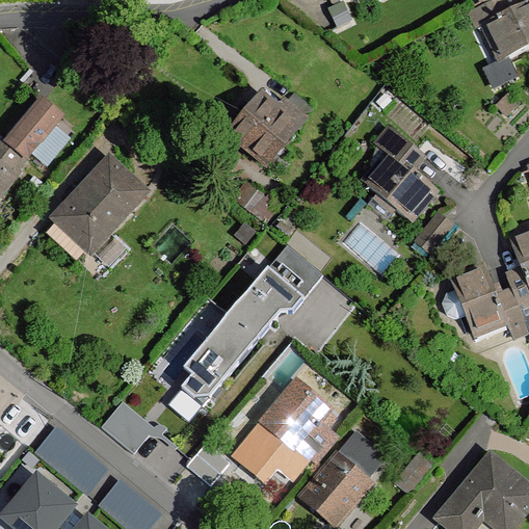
[(506,11),(500,0),(491,0),(482,4),(468,10),(475,26),(485,22),(506,11)]
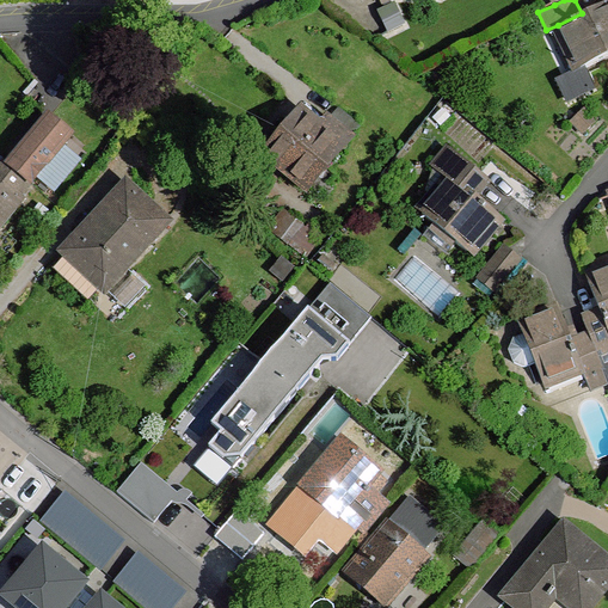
[(605,0),(582,13),(558,25),(578,67),(607,53),(607,0),(605,0)]
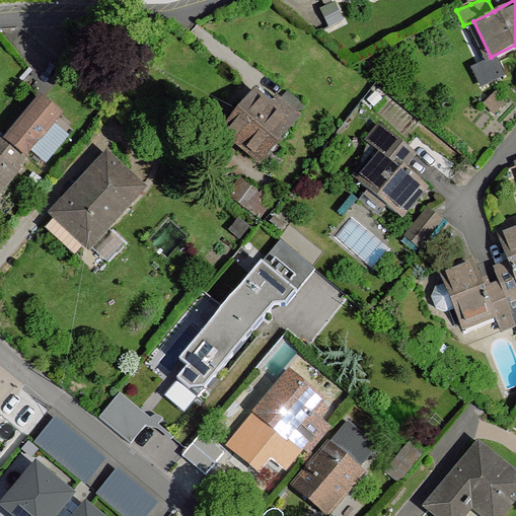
[(499,74),(492,59),(473,68),(480,83),(499,74)]
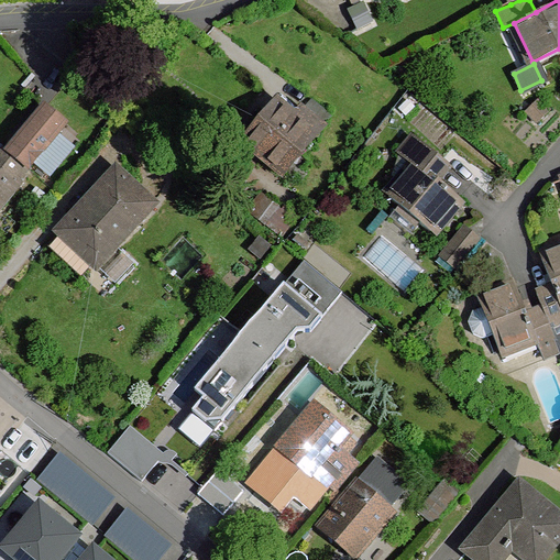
[(547,108),(538,99),(526,111),(536,120),(547,108)]
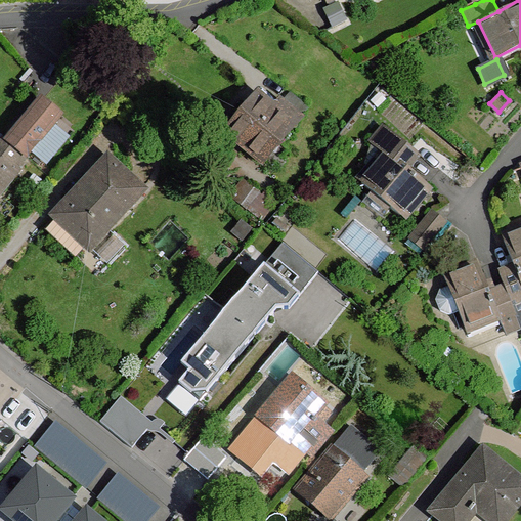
[(257,96),(228,130),(262,159),(297,118),(279,103),(273,110),(257,96)]
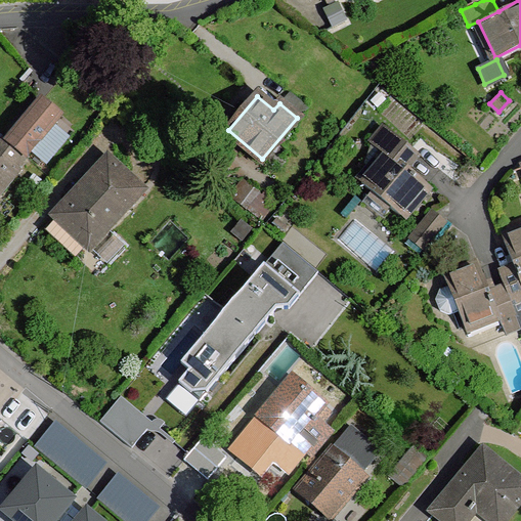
[(39,98),(5,139),(24,154),(57,114),(39,98)]
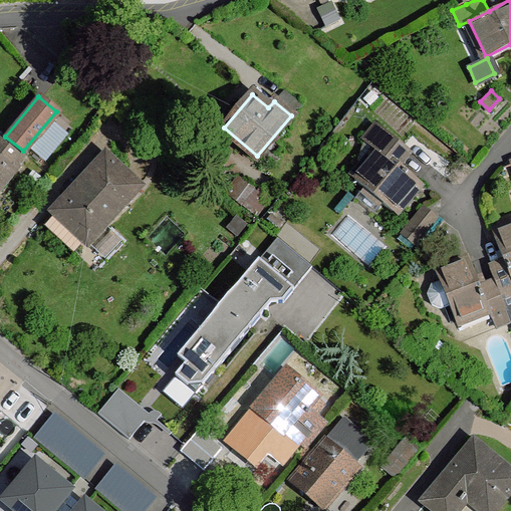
[(377,149),(353,178),(392,210),(418,180),(399,164),(409,152),(374,123),(363,136),(377,149)]
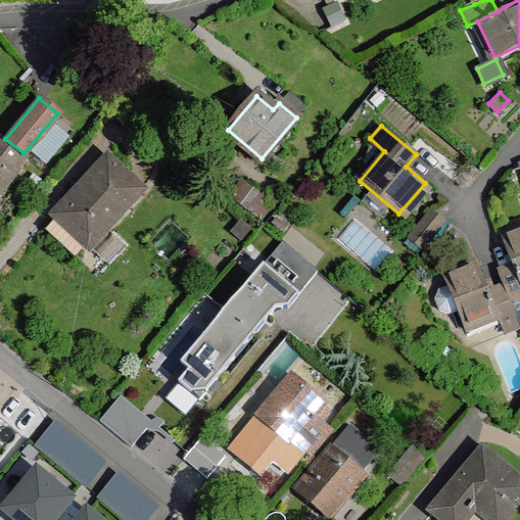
[(0,189),(17,168),(14,166),(24,153),(5,139),(0,145),(0,189)]
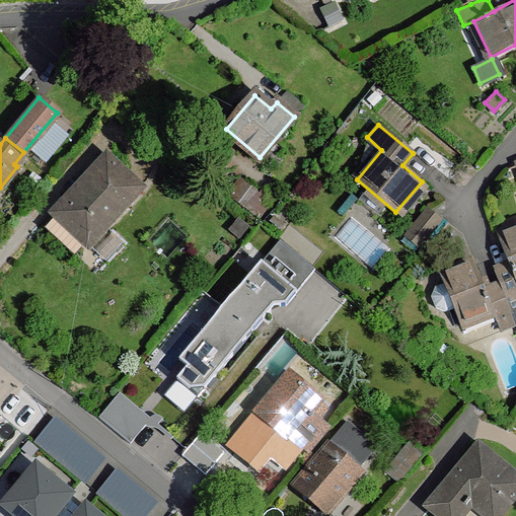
[(140,187),(106,155),(54,211),(56,214),(84,240),(87,243),(140,187)]
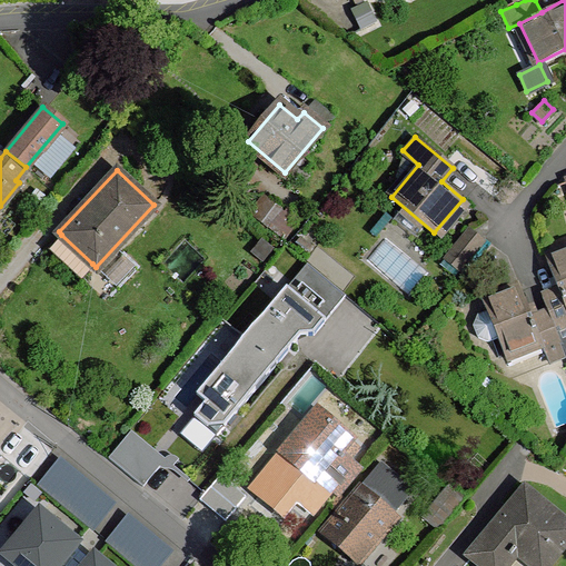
[(272,225),(283,211),(261,196),(251,209),(272,225)]
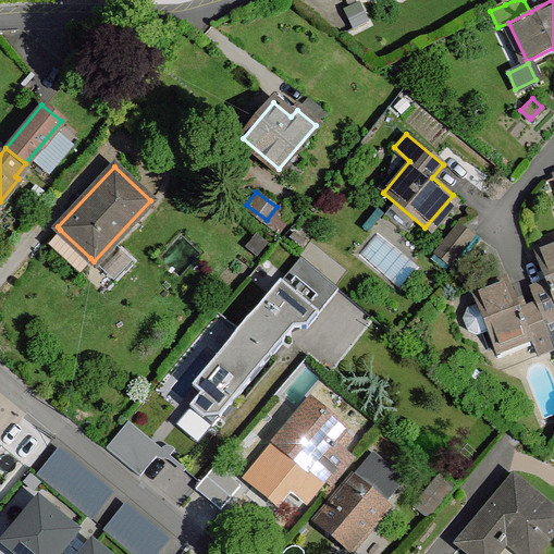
[(292,210),(280,201),(277,207),(267,220),(263,223),(277,232),(292,210)]
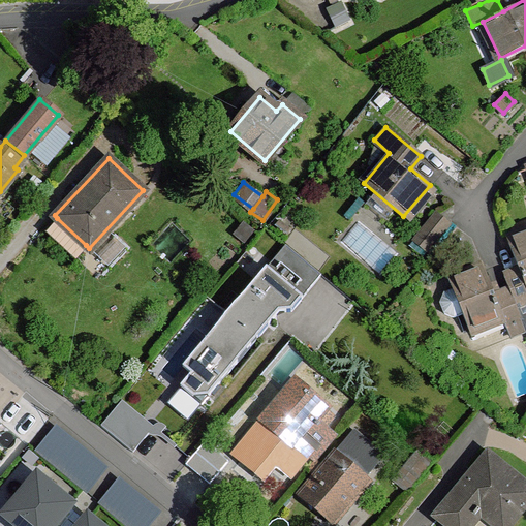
[(447,222),(434,211),(411,239),(425,250),(447,222)]
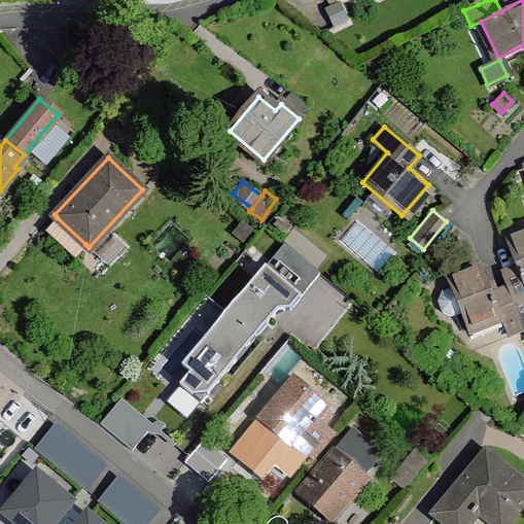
[(85,244),(57,217),(45,229),(75,256),(85,244)]
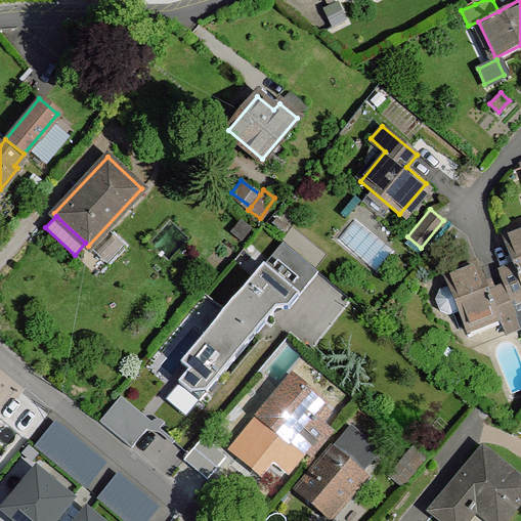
[(520,229),(503,237),(513,264),(520,283),(520,229)]
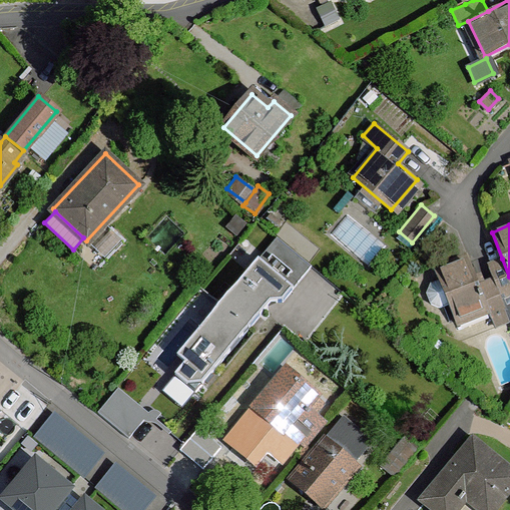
[(275,236),(177,352),(186,359),(160,389),(180,406),(269,297),(281,297),(309,265),(275,236)]
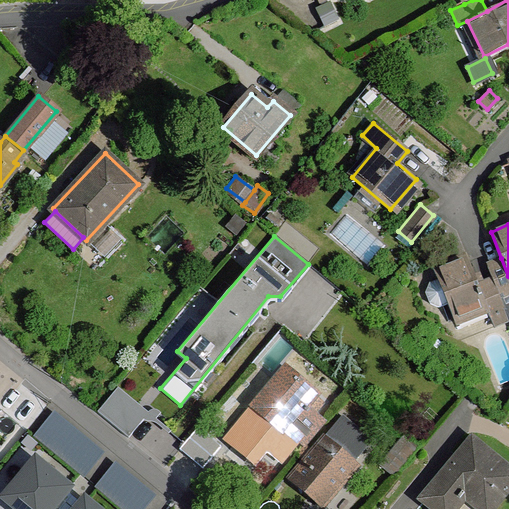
[(477,285),(466,258),(434,271),(437,278),(447,302),(453,317),(484,305),(477,285)]
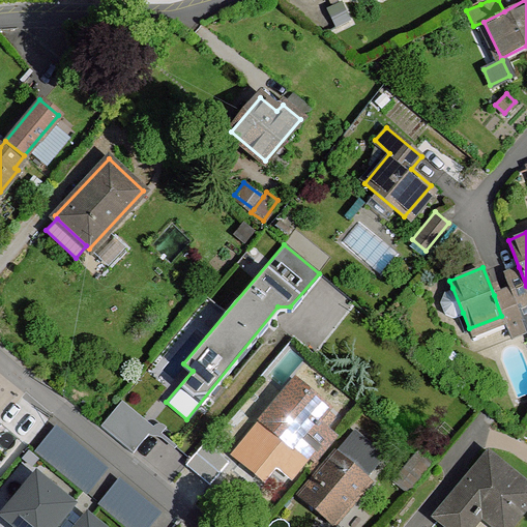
[(526,286),(519,267),(503,273),(509,288),(516,303),(526,298),(526,286)]
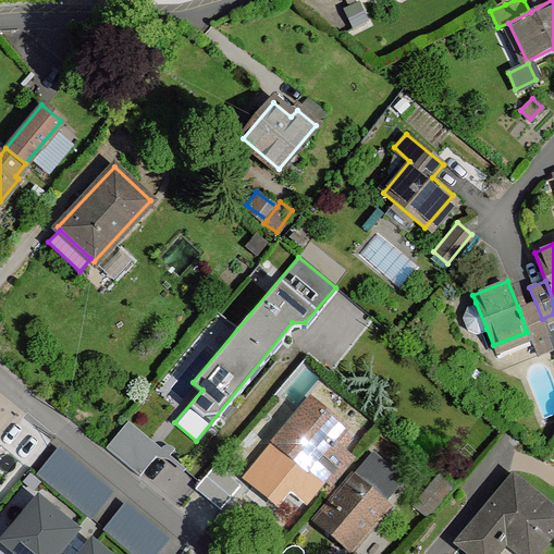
[(487,329),(476,303),(467,306),(463,316),(466,328),(477,333),(487,329)]
